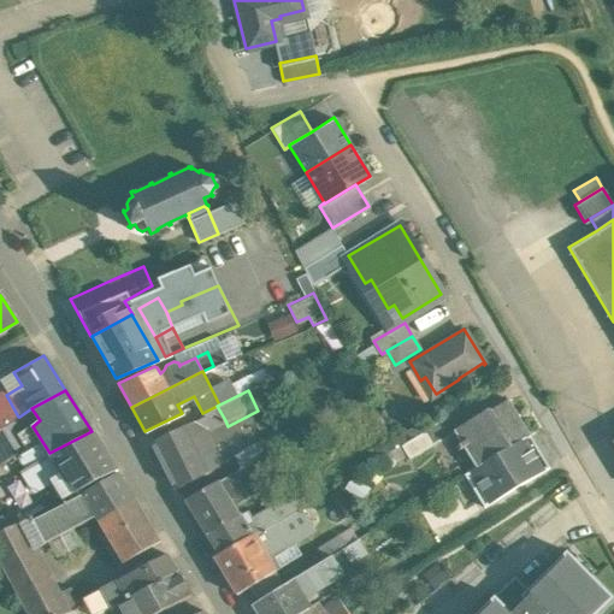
[(5,394),(0,396),(0,426),(18,417),(6,395),(5,394)]
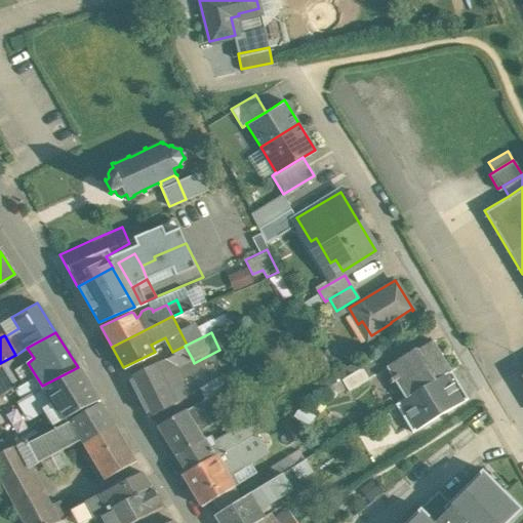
[(419,345),(386,365),(405,397),(450,369),(432,338),(420,346),(419,345)]
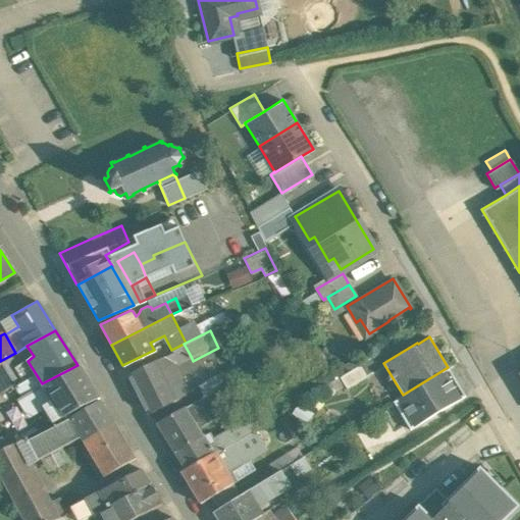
[(184,344),(171,350),(172,351),(169,352),(175,364),(191,356),(184,344)]
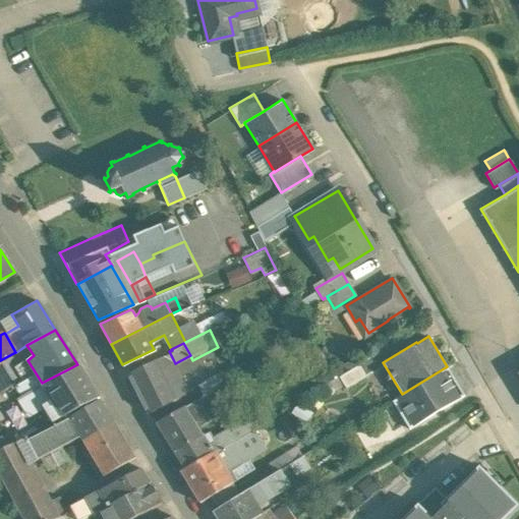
[(169,351),(127,372),(147,412),(188,390),(175,363),(169,351)]
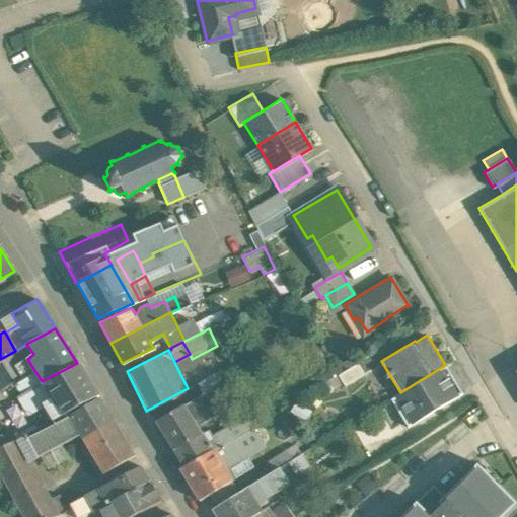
[(15,351),(0,359),(0,372),(22,361),(16,351),(15,351)]
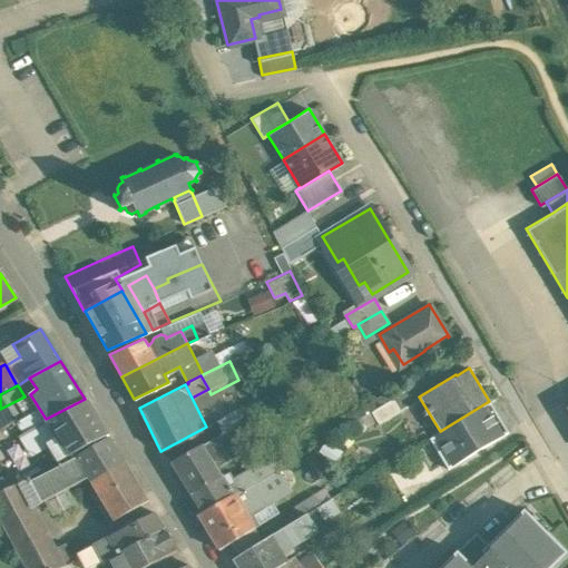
[(392,397),(369,410),(378,423),(401,410),(392,397)]
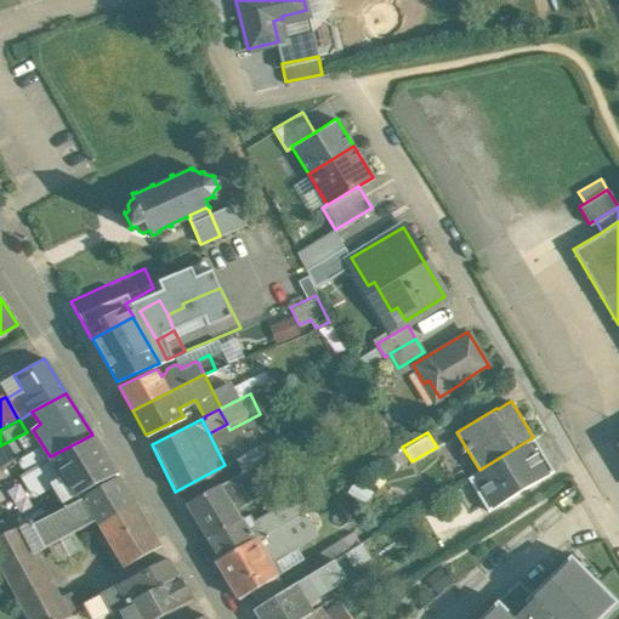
[(92,435),(50,456),(62,477),(50,484),(61,503),(66,499),(78,494),(85,489),(94,484),(115,473),(92,435)]
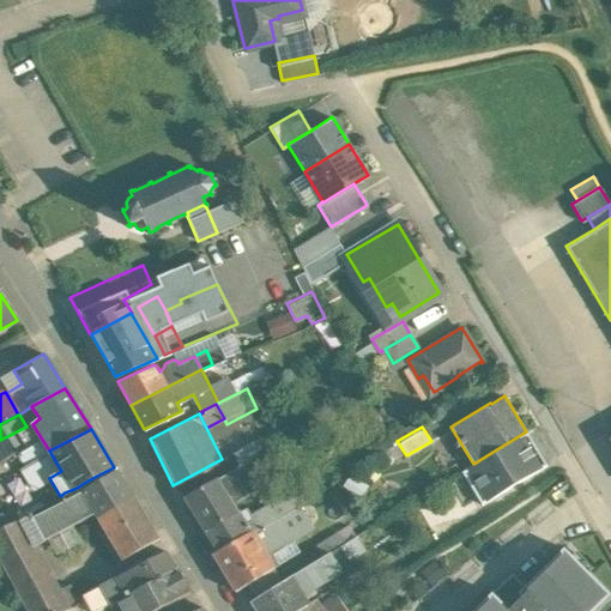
[(546,464),(526,431),(473,464),(460,472),(481,504),(546,464)]
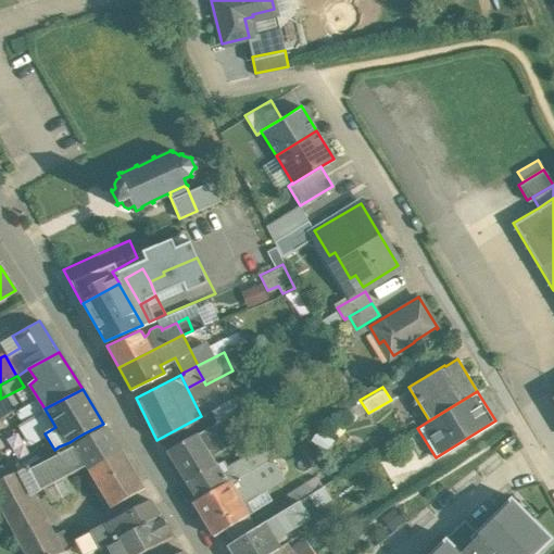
[(236,395),(210,411),(216,422),(222,418),(235,411),(242,406),(236,395)]
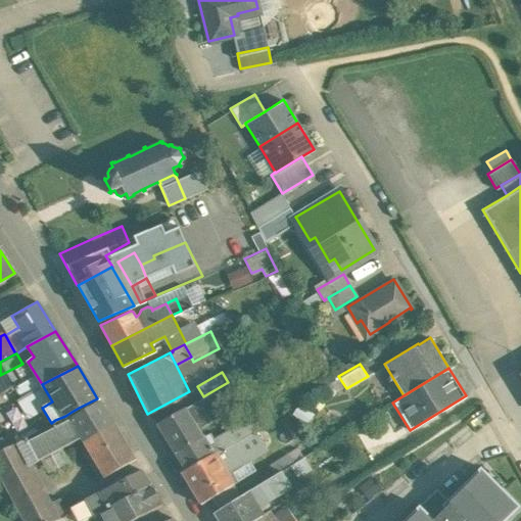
[(221,386),(208,393),(216,406),(217,406),(228,399),(221,386)]
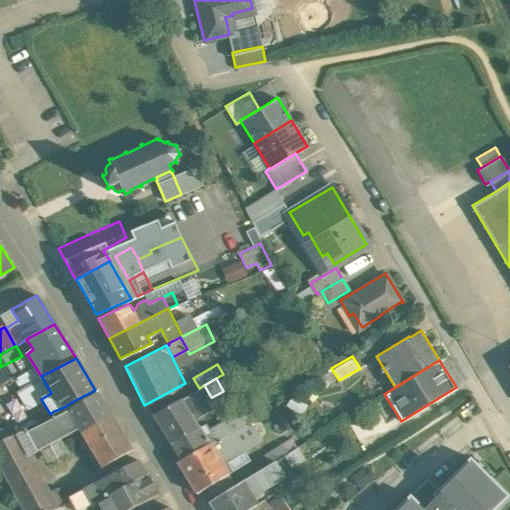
[(199,388),(181,399),(193,419),(217,406),(212,397),(211,397),(204,385),(199,388)]
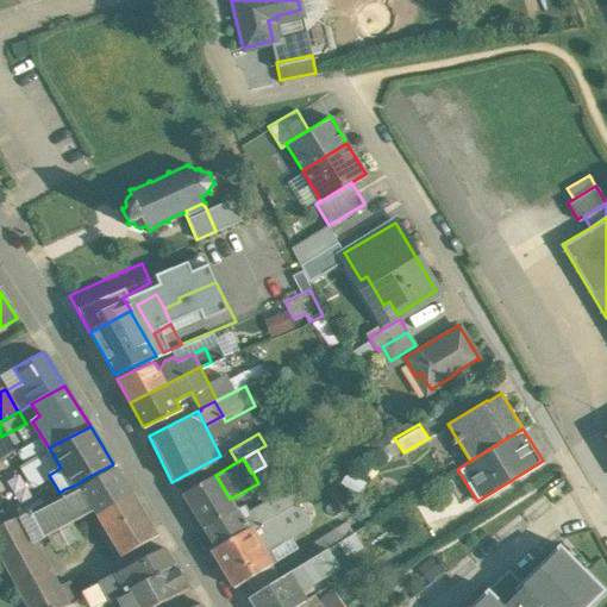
[(67,494),(32,513),(30,508),(19,514),(32,539),(93,508),(95,512),(130,492),(116,467),(94,480),(92,475),(83,480),(86,485),(79,488),(76,485),(64,489),(67,494)]
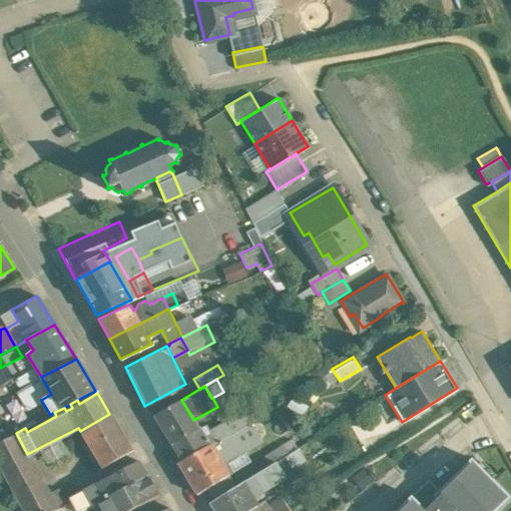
[(181,400),(153,416),(170,444),(198,428),(193,420),(181,400)]
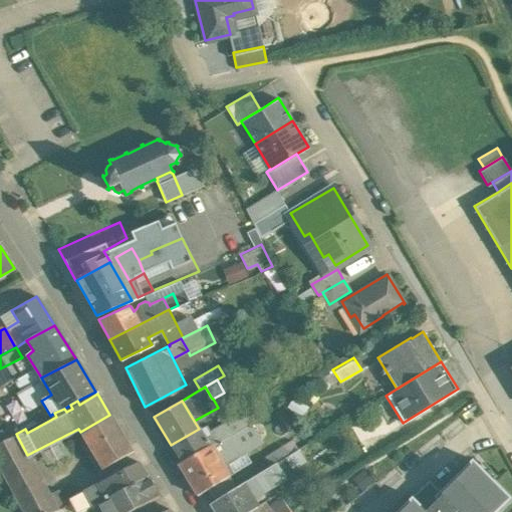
[(109,415),(80,432),(86,442),(80,445),(92,466),(98,463),(102,468),(132,451),(109,415)]
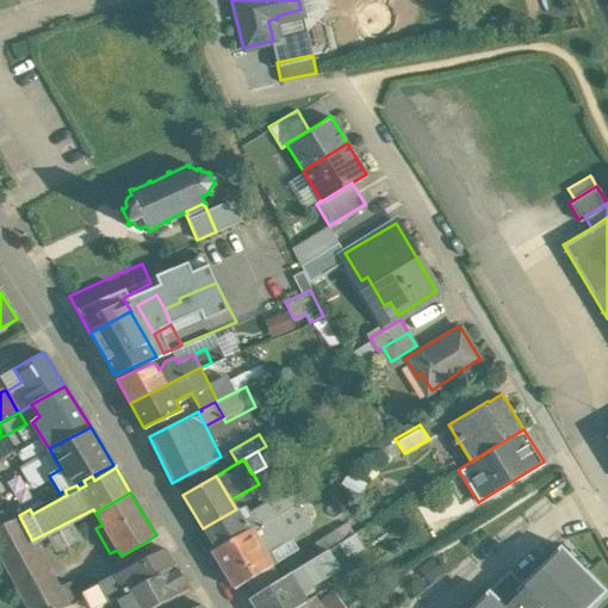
[(12,504),(0,510),(0,525),(18,516),(12,504)]
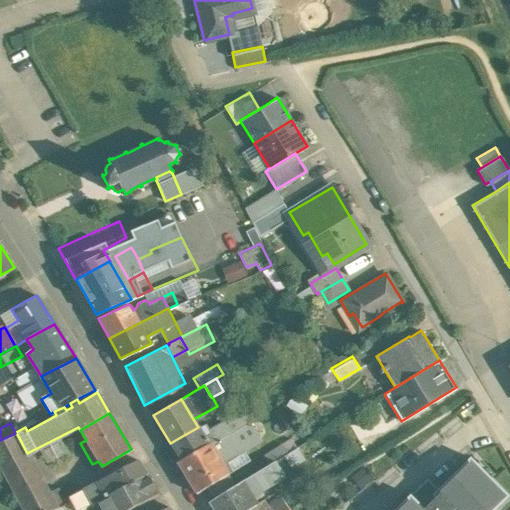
[(198,427),(170,443),(181,459),(177,461),(177,462),(226,434),(220,423),(202,433),(198,427)]
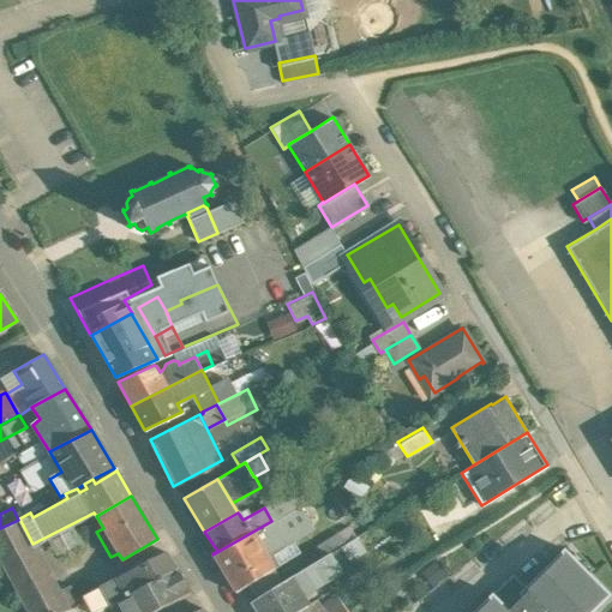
[(33,544),(19,519),(18,520),(0,528),(0,559),(3,564),(28,611),(61,611),(78,604),(69,585),(57,591),(33,544)]
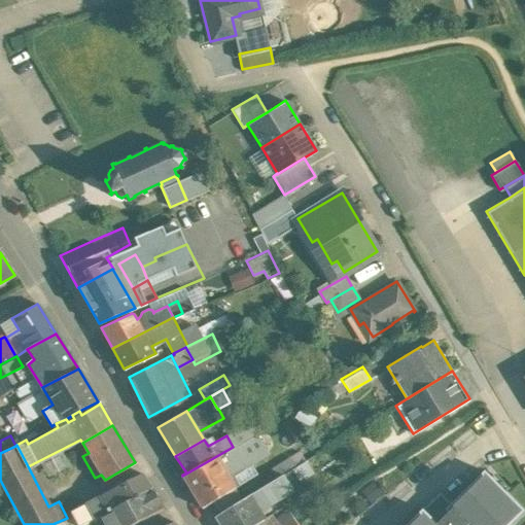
[(233,447),(182,476),(201,506),(234,486),(226,471),(249,458),(247,454),(243,456),(236,445),(233,447)]
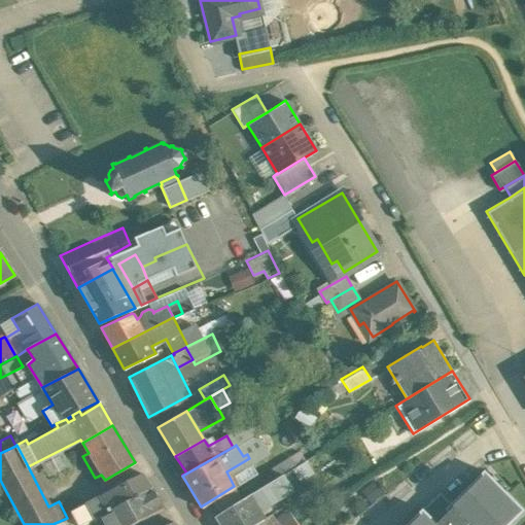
[(275,478),(283,474),(295,465),(289,456),(269,468),(275,478)]
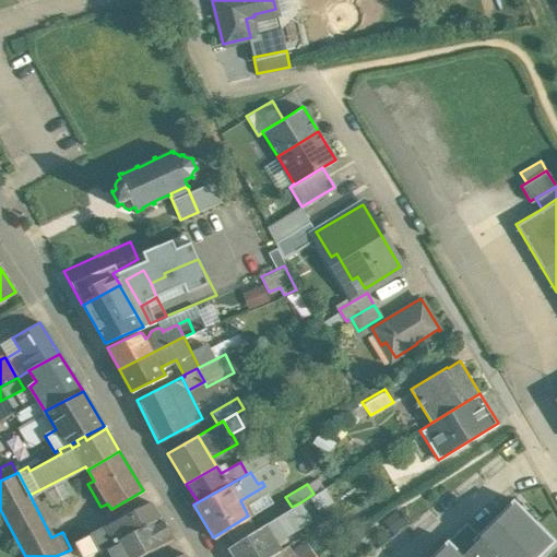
[(327,486),(313,494),(300,502),(309,518),(311,522),(338,505),(327,486)]
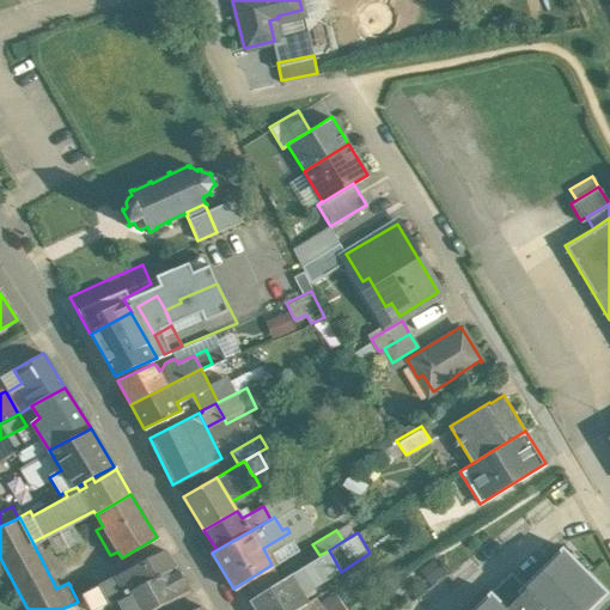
[(165,549),(113,577),(123,595),(176,567),(165,549)]
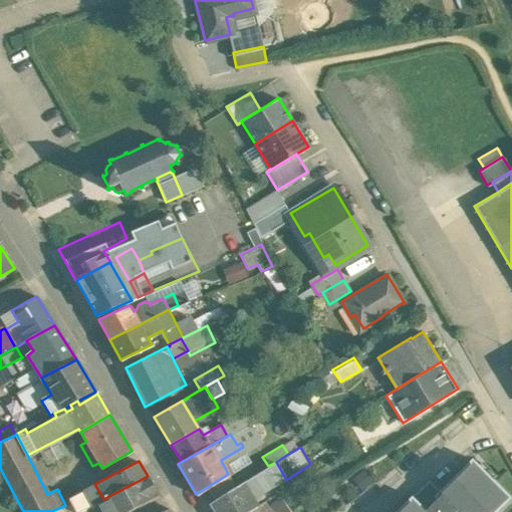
[(411,497),(396,511),(499,511),(511,499),(472,461),(426,510),(411,497)]
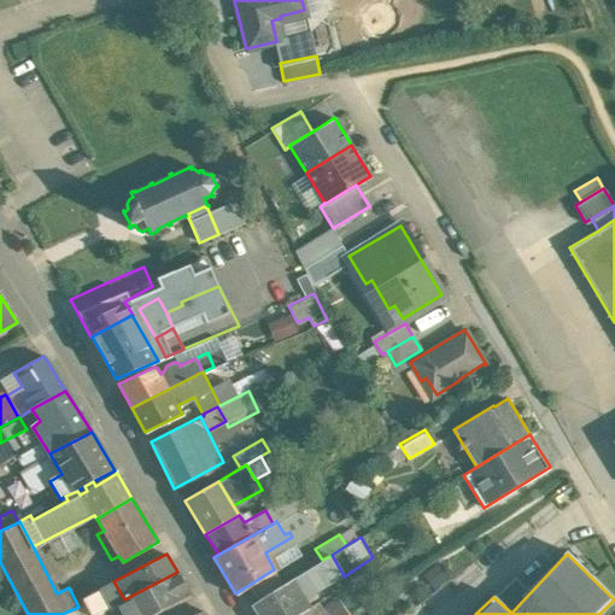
[(322,560),(304,572),(315,587),(315,589),(341,572),(332,555),(322,560)]
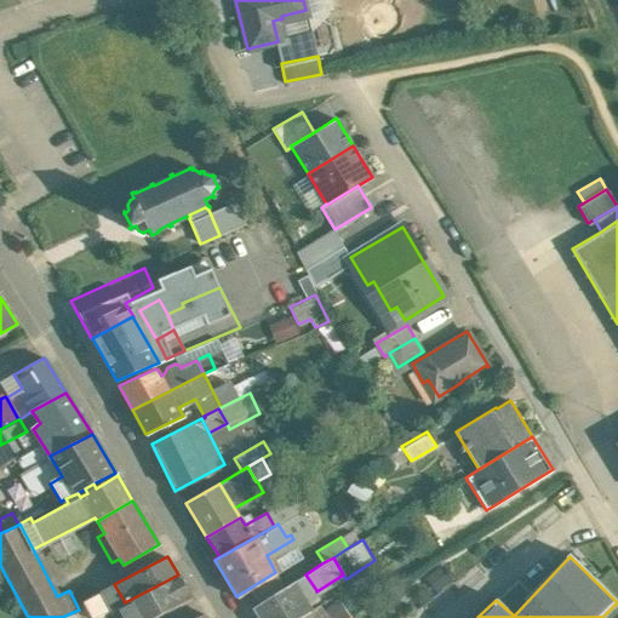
[(125,602),(119,606),(125,617),(152,617),(190,598),(178,574),(125,602)]
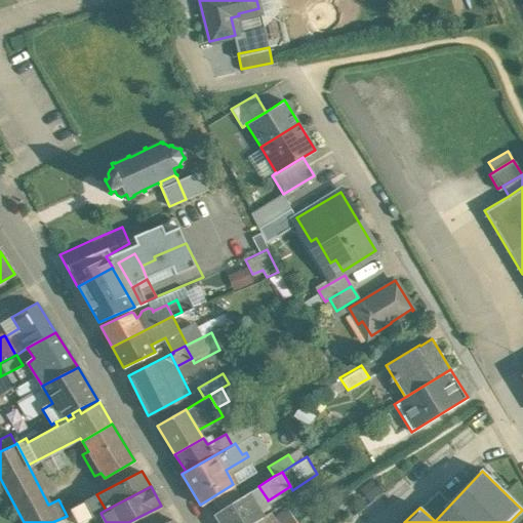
[(258,486),(247,493),(256,508),(268,499),(258,486)]
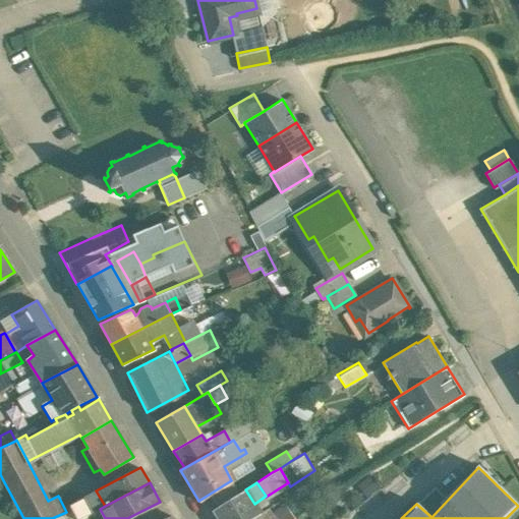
[(245,489),(212,510),(218,518),(248,518),(260,512),(254,504),(245,489)]
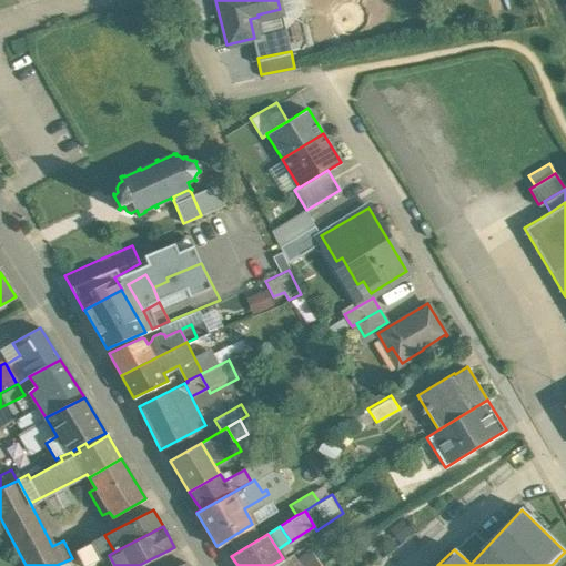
[(104,535),(94,541),(103,557),(109,555),(114,552),(104,535)]
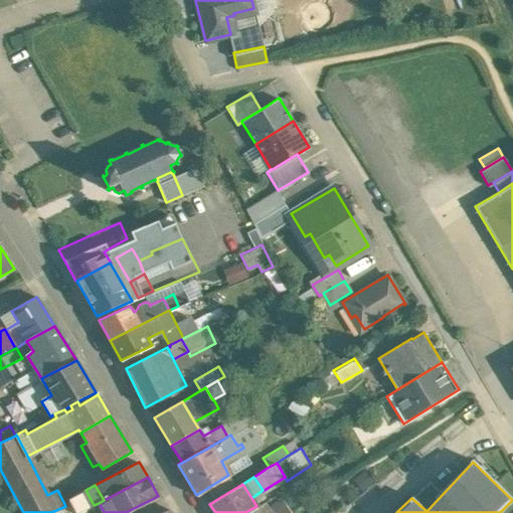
[(287,512),(290,511),(281,497),(268,506),(273,512),(287,512)]
